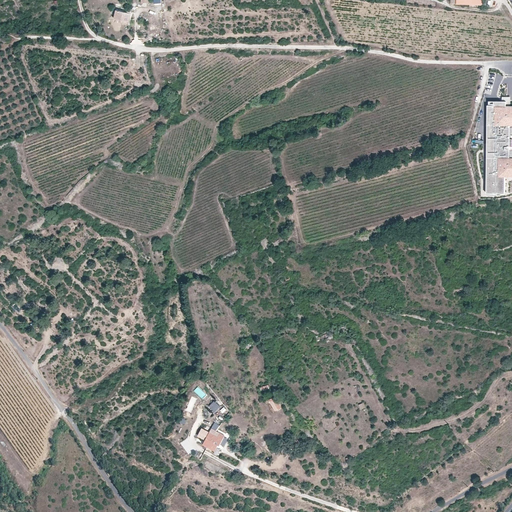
[(129,22),(130,14),(116,11),(114,19),(129,22)]
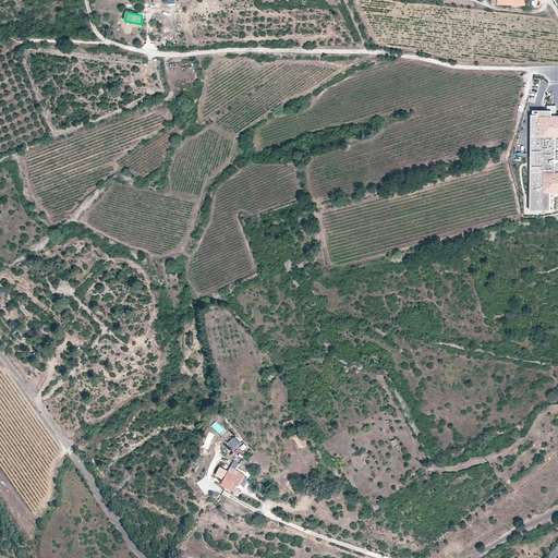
[(533,116),(532,116),(531,210),(552,211),(552,193),(557,193),(557,117),(553,118),(553,112),(533,111),(533,116)]
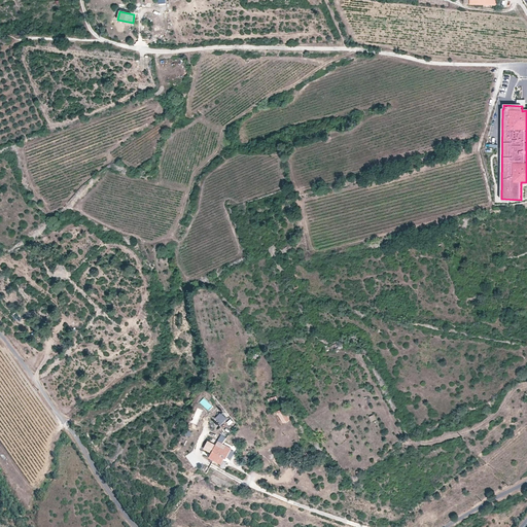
[(355,338),(352,340),(357,352),(362,350),(357,340),(355,341),(355,338)]
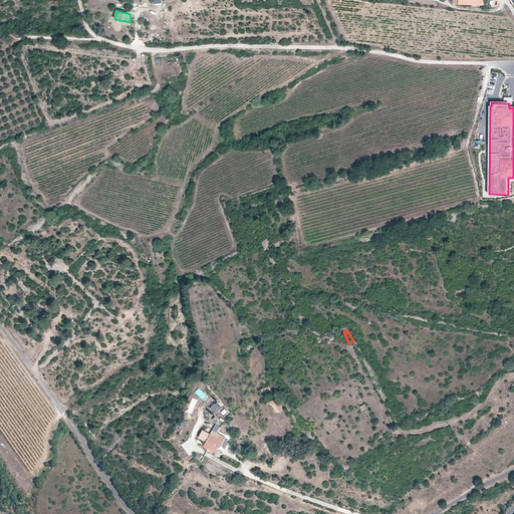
[(317,338),(319,341),(323,341),(329,339),(330,338),(331,340),(335,339),(334,333),(324,336),(325,337),(320,338),(320,337),(317,338)]
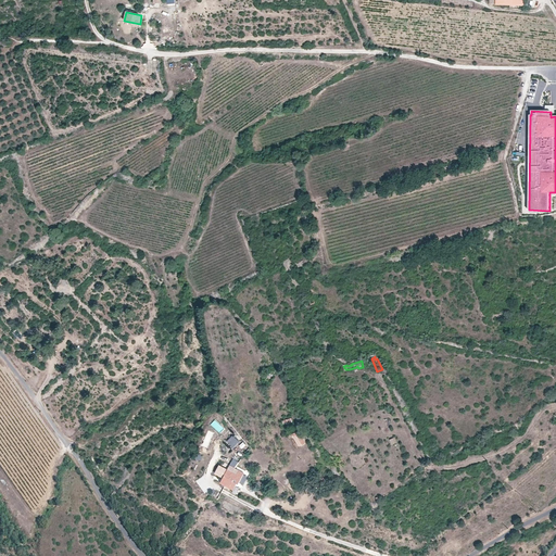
[(275,377),(275,376),(275,375),(274,374),(274,373),(273,371),(272,371),(270,371),(269,371),(268,371),(267,371),(266,373),(265,374),(265,375),(265,376),(265,377),(265,378),(266,379),(266,380),(267,380),(268,381),(269,381),(270,381),(272,380),(273,380),(274,379),(275,378),(275,377)]
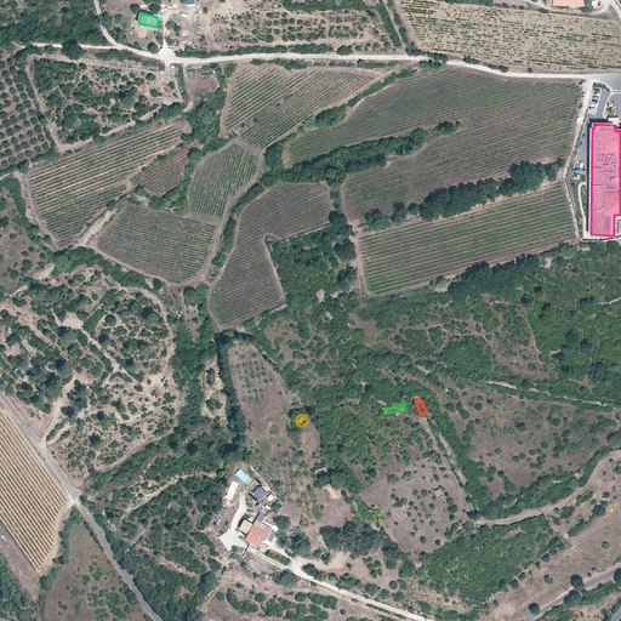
[(335,480),(328,484),(335,499),(342,495),(335,480)]
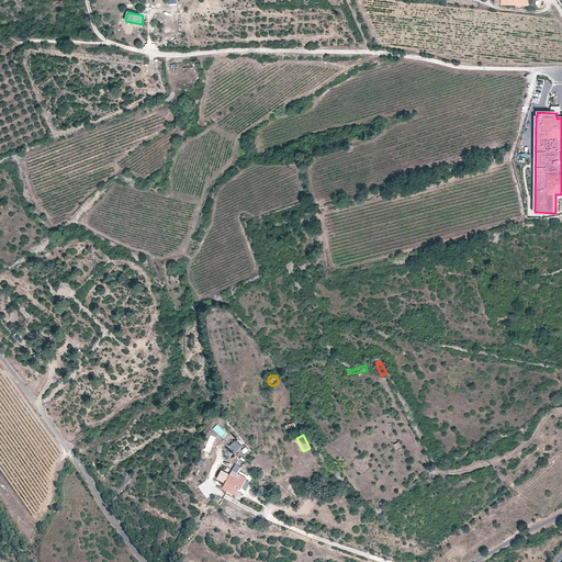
[(236,452),(242,446),(235,439),(229,446),(236,452)]
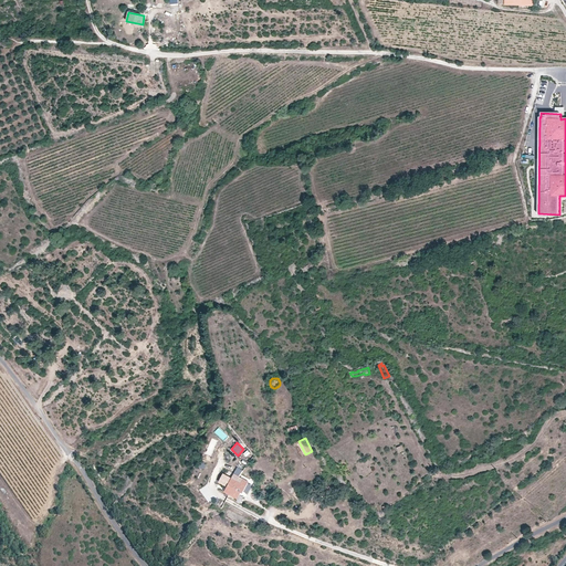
[(243,492),(249,481),(234,473),(232,479),(222,474),(218,483),(227,488),(224,491),(238,499),(242,491),(243,492)]
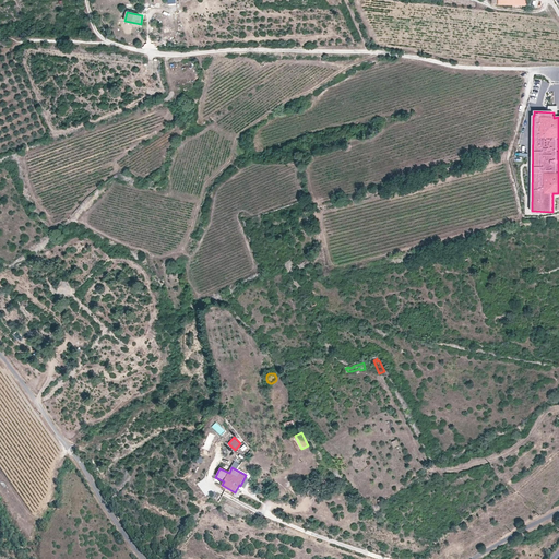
[(332,482),(323,474),(319,480),(323,484),(324,482),(329,485),(332,482)]
